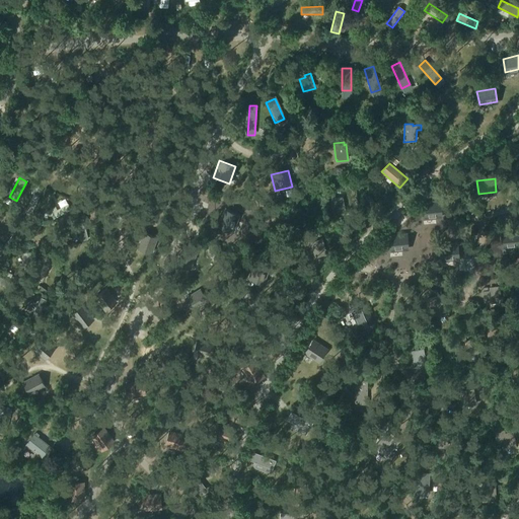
[(34,195),(25,213),(30,215),(33,211),(40,198),(34,195)]
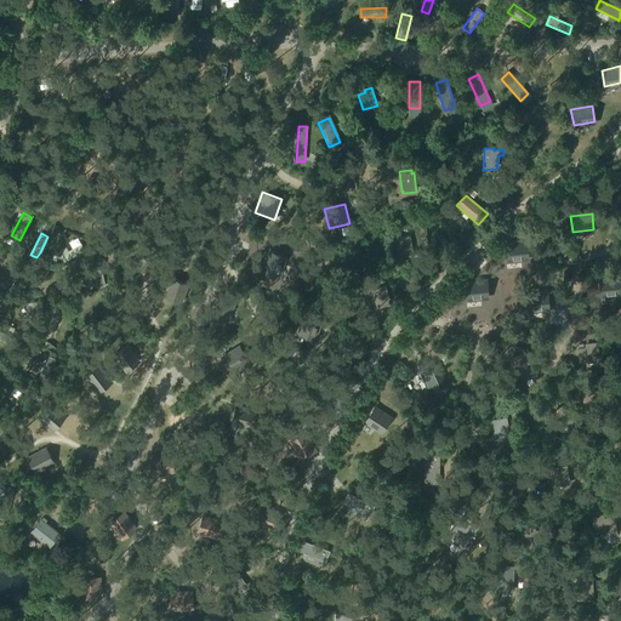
[(399,257),(414,255),(410,237),(402,238),(399,239),(396,239),(399,257)]
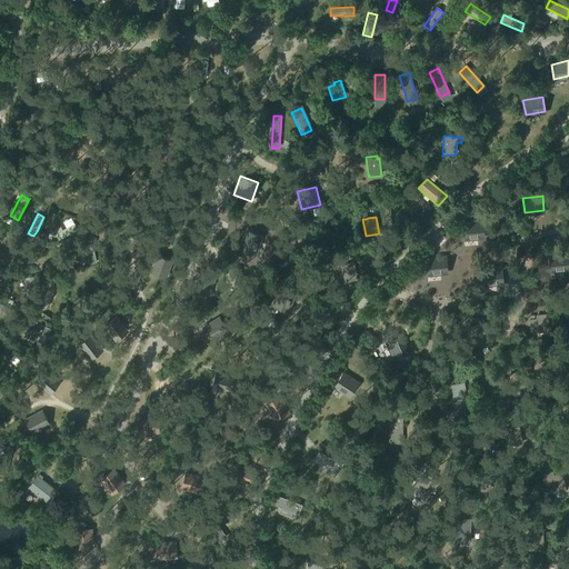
[(75,223),(55,233),(58,241),(78,230),(75,223)]
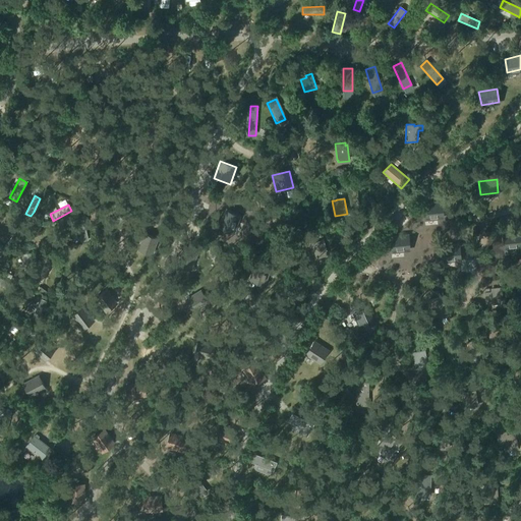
[(84,219),(76,221),(79,234),(80,238),(81,242),(89,240),(84,219)]
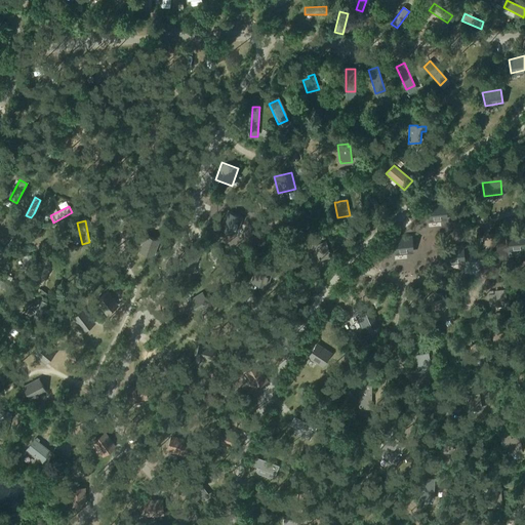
[(145,235),(138,251),(152,256),(158,240),(145,235)]
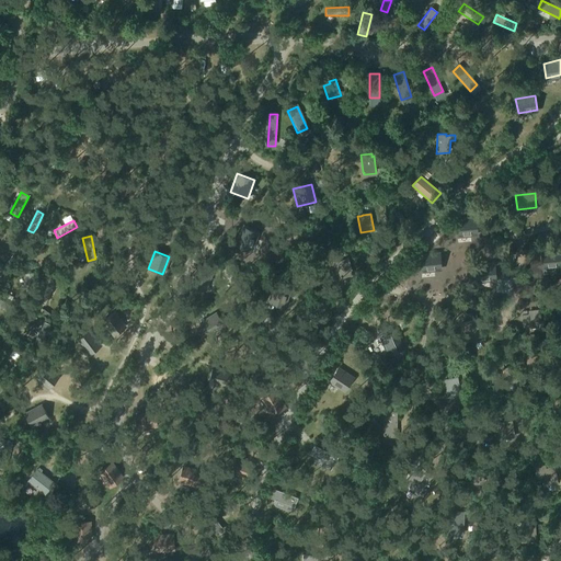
[(348,260),(336,264),(341,278),(353,275),(348,260)]
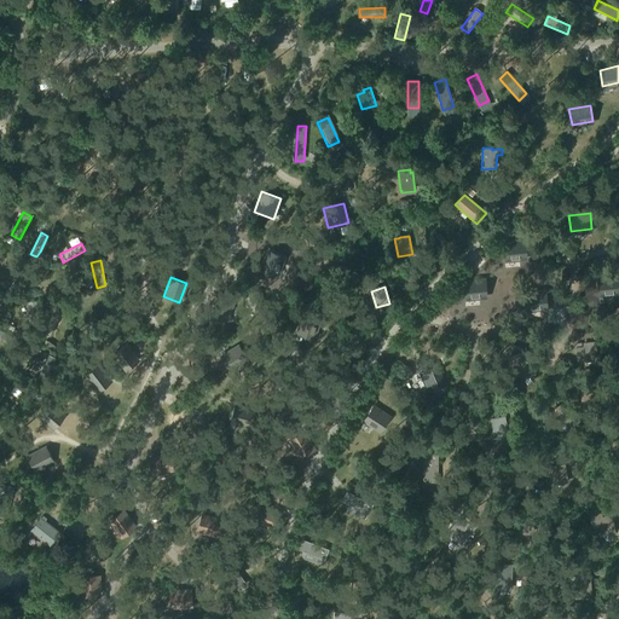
[(9,289),(0,299),(0,310),(3,312),(16,295),(9,289)]
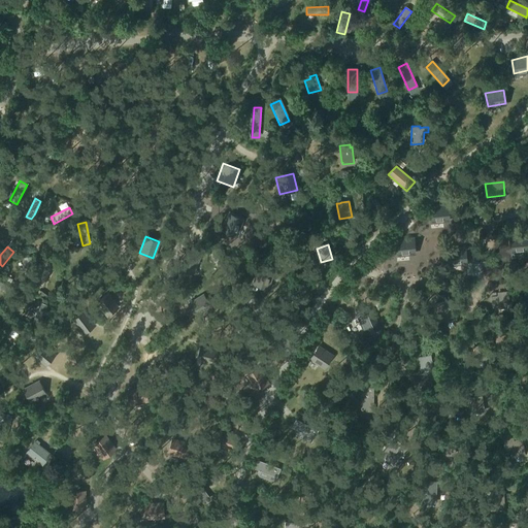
[(86,255),(69,268),(74,274),(91,261),(86,255)]
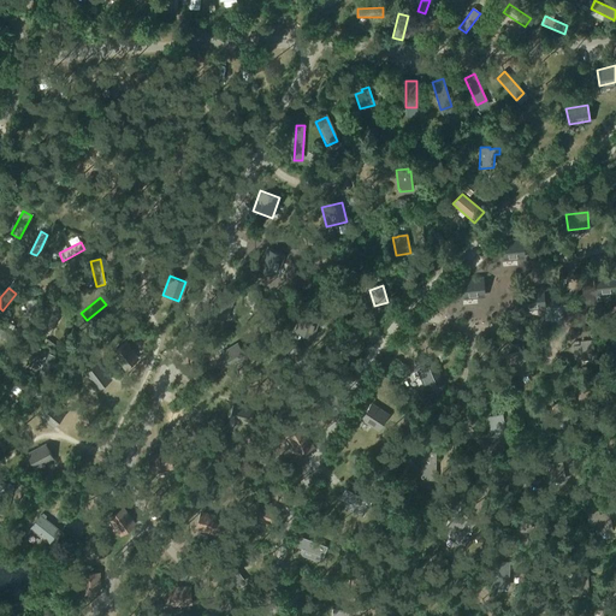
[(36,298),(27,300),(28,321),(29,321),(37,320),(36,298)]
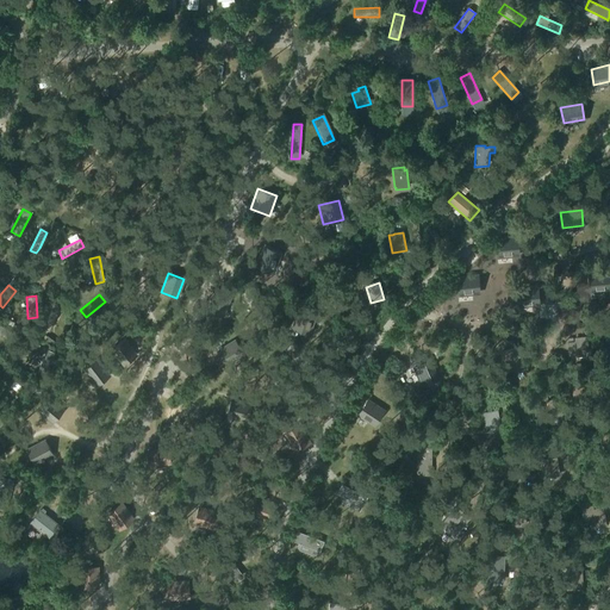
[(48,317),(42,329),(49,334),(60,312),(53,309),(48,317)]
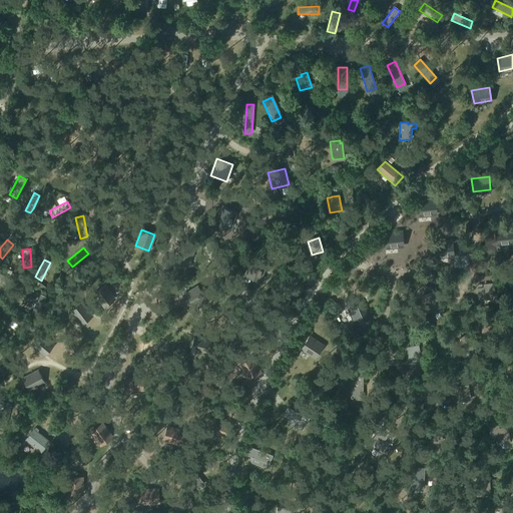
[(267,265),(251,260),(245,277),(261,282),(267,265)]
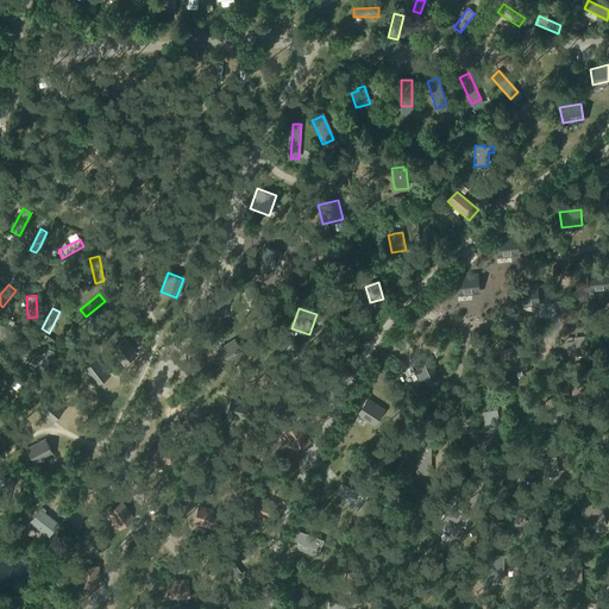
[(44,314),(37,327),(42,328),(48,316),(44,314)]
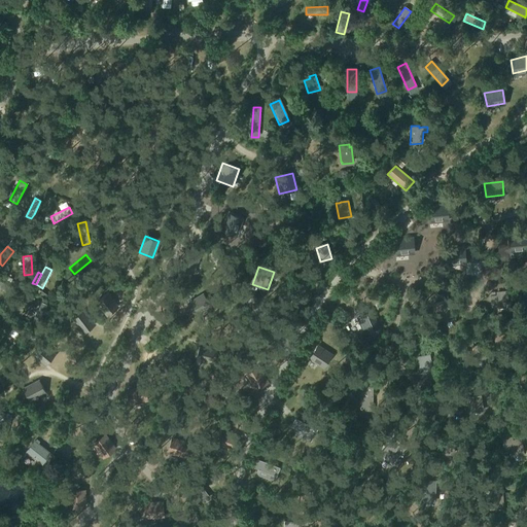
[(0,280),(0,288),(5,292),(8,285),(0,280)]
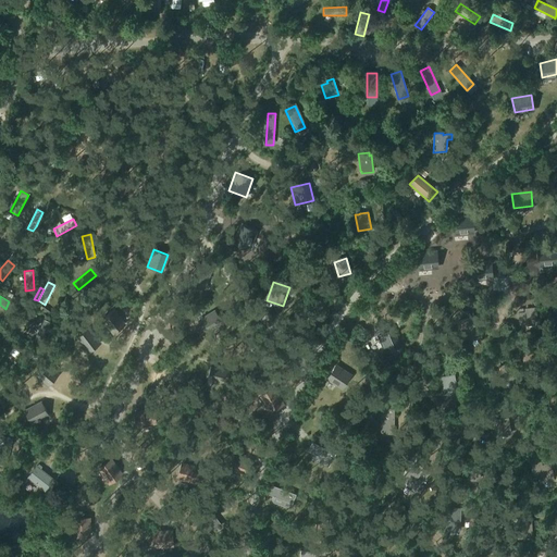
[(42,306),(39,310),(48,316),(50,311),(42,306)]
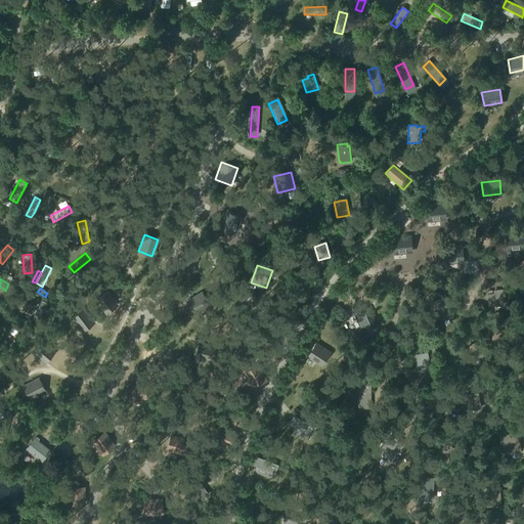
[(494,294),(488,295),(490,307),(505,306),(504,297),(506,297),(506,290),(494,291),(494,294)]
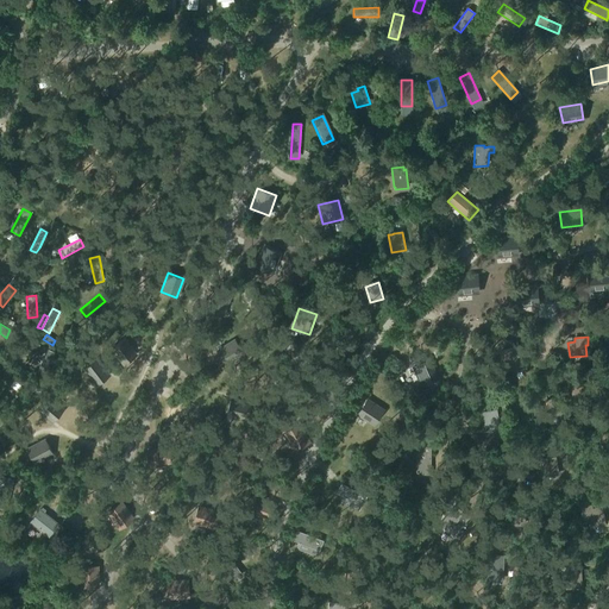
[(125,338),(113,347),(127,365),(139,355),(125,338)]
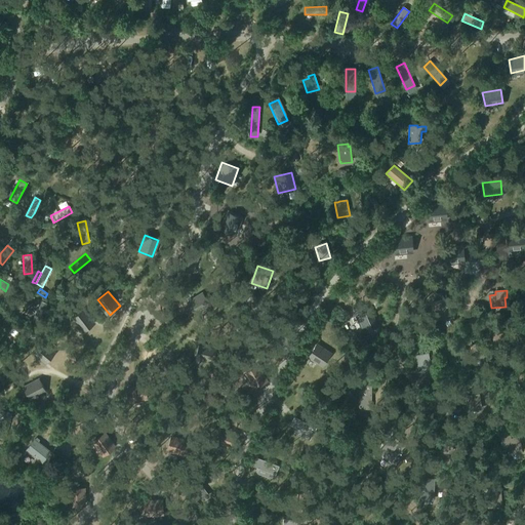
[(202,291),(186,301),(194,315),(210,305),(202,291)]
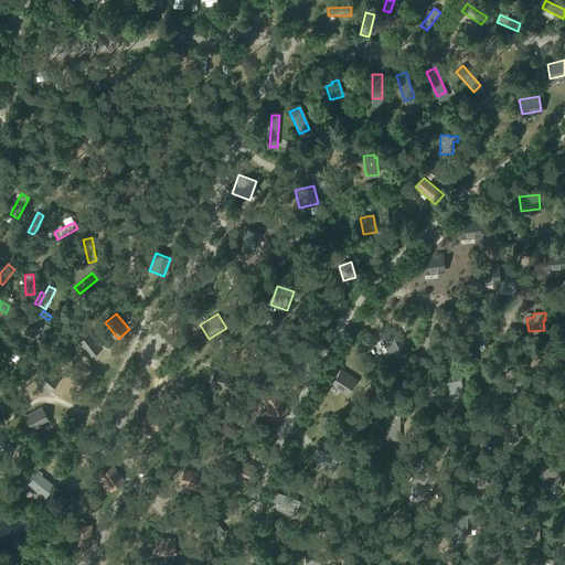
[(43,323),(35,344),(43,348),(52,327),(43,323)]
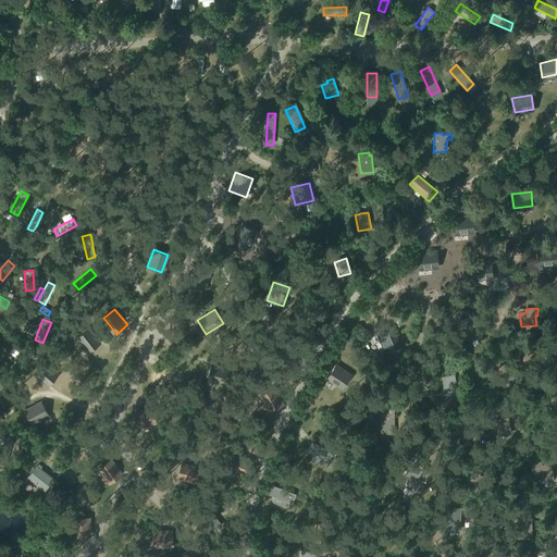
[(90,327),(77,338),(89,353),(102,343),(90,327)]
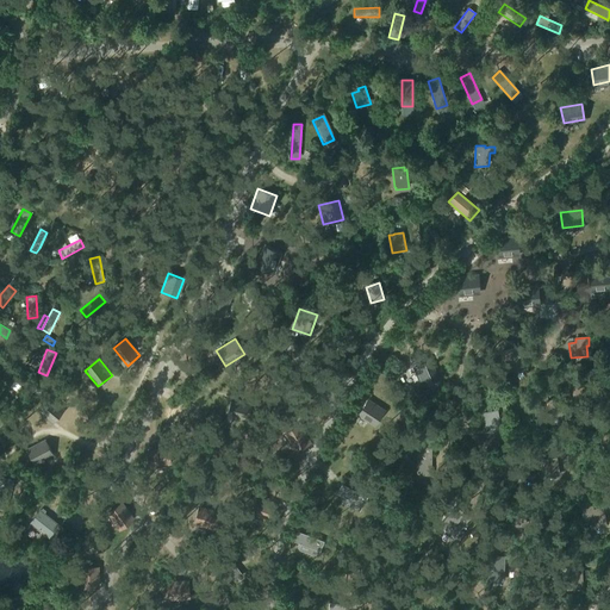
[(422,386),(440,379),(431,359),(414,366),(422,386)]
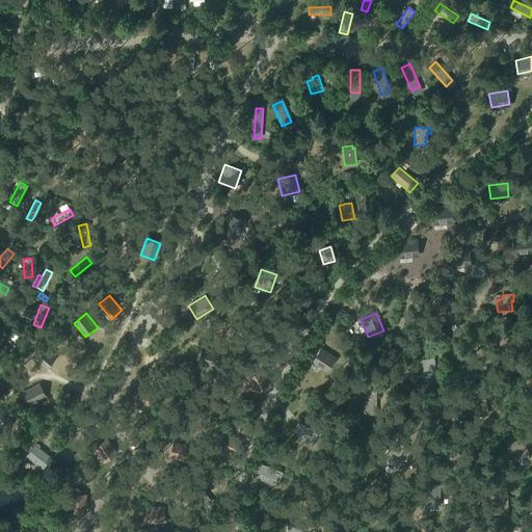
[(7,320),(3,327),(7,329),(11,331),(20,337),(21,338),(25,330),(7,320)]
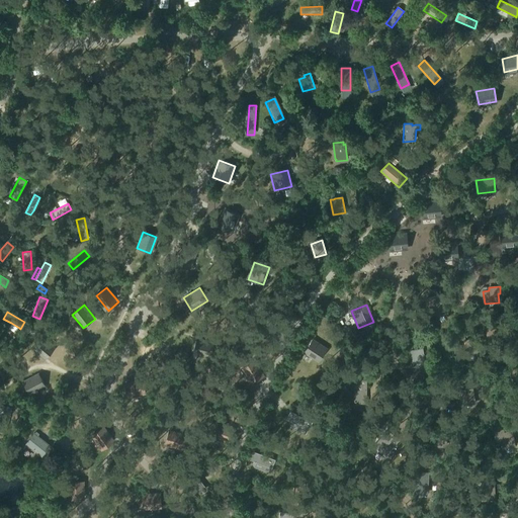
[(46,359),(56,348),(41,336),(31,348),(46,359)]
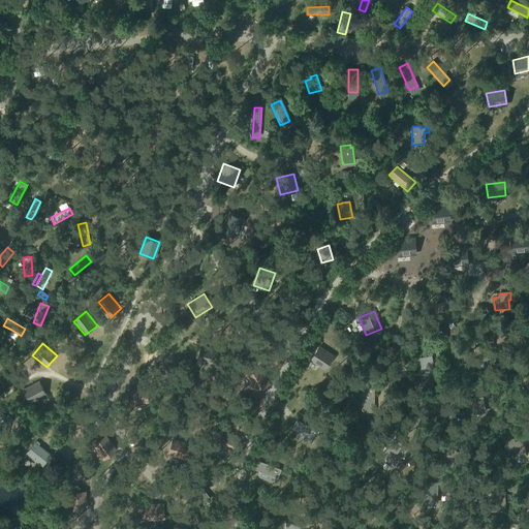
[(309,361),(327,370),(335,354),(317,345),(309,361)]
